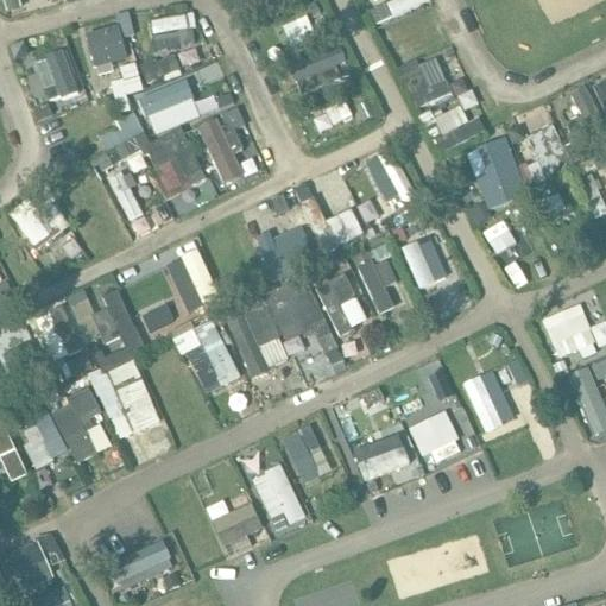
[(0,2),(2,11),(19,7),(17,0),(0,0),(0,2)]
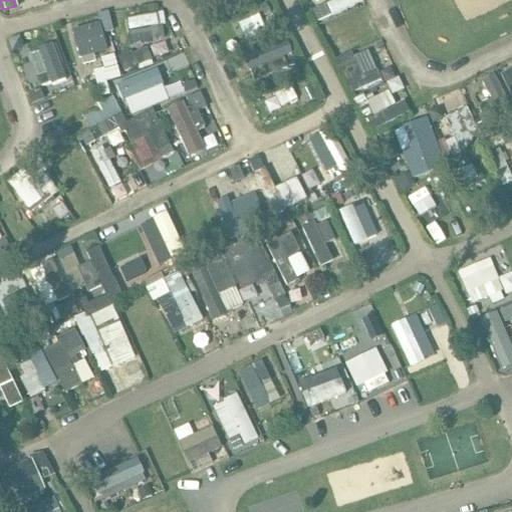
[(316,0),(311,3),(319,18),(353,0),(316,0)]
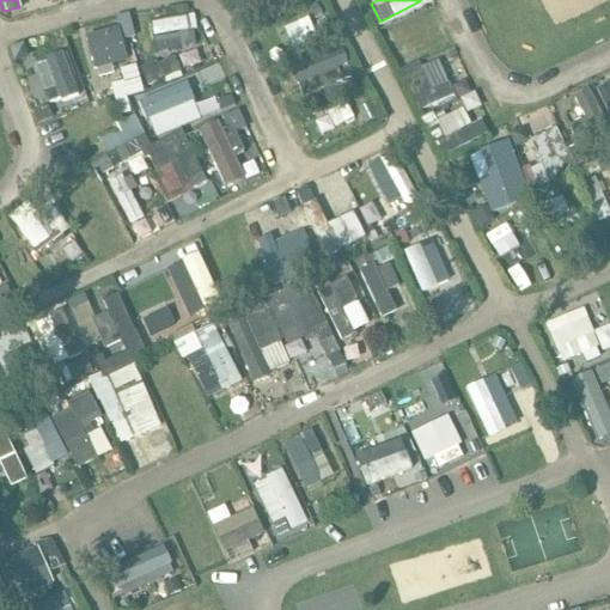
[(84,32),(93,67),(138,55),(127,11),(114,13),(117,24),(84,32)]
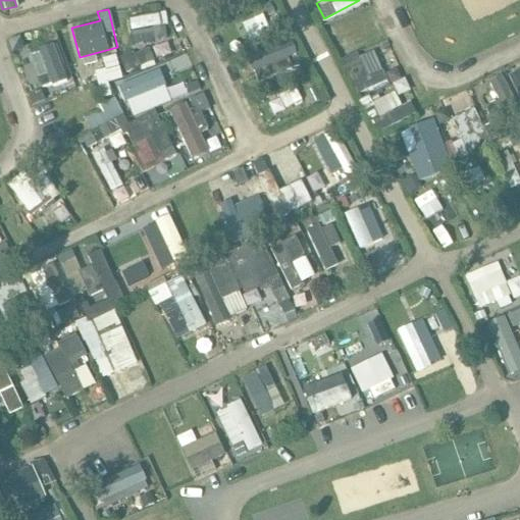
[(128,16),(133,43),(163,39),(159,12),(128,16)]
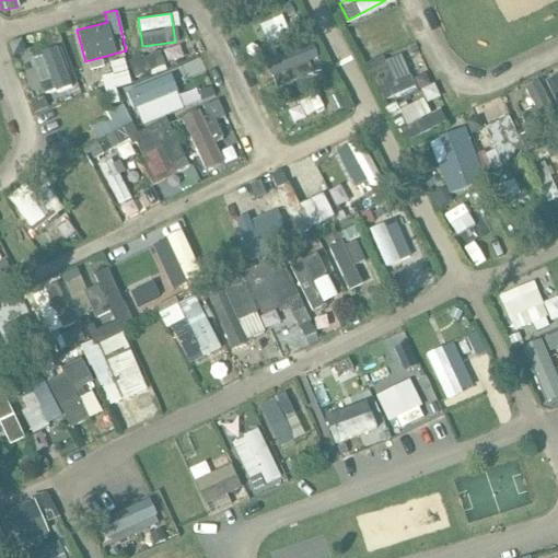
[(388,38),(358,50),(368,73),(384,66),(390,80),(379,84),(384,97),(408,89),(388,38)]
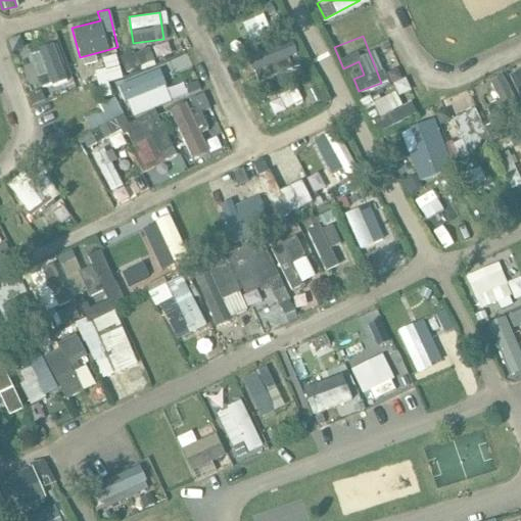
[(249,62),(256,80),(292,66),(285,48),(249,62)]
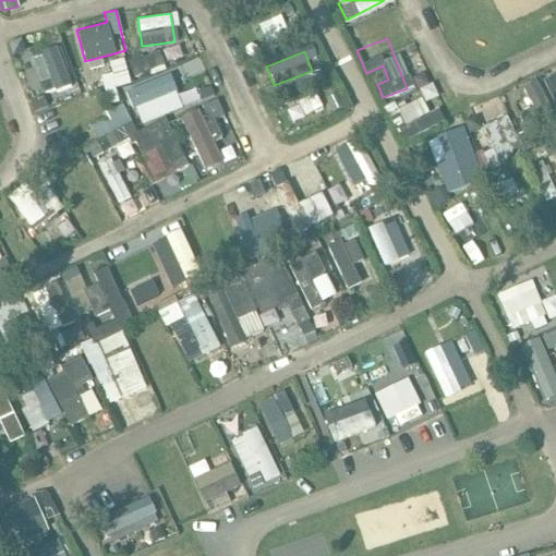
[(98,148),(133,136),(122,104),(104,110),(107,119),(91,124),(98,148)]
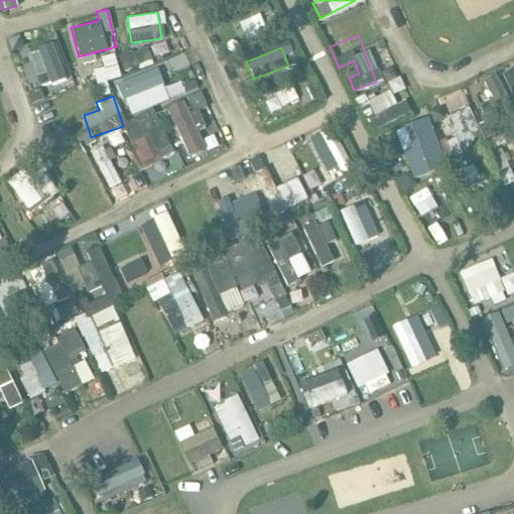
[(168,105),(185,155),(203,149),(185,100),(168,105)]
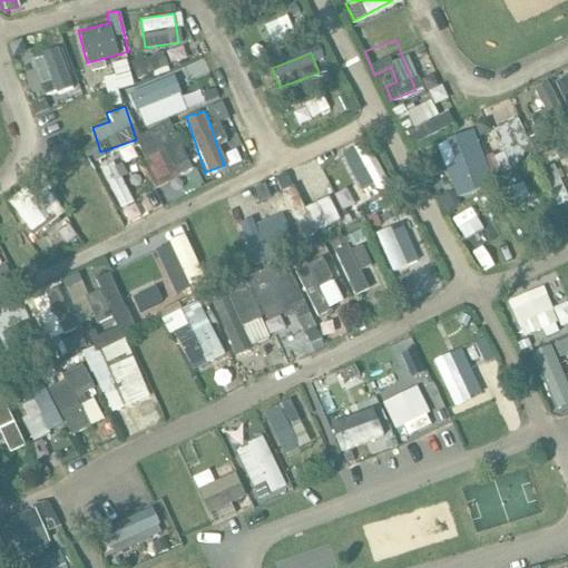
[(499,172),(535,159),(518,116),(492,125),(502,152),(492,155),(499,172)]
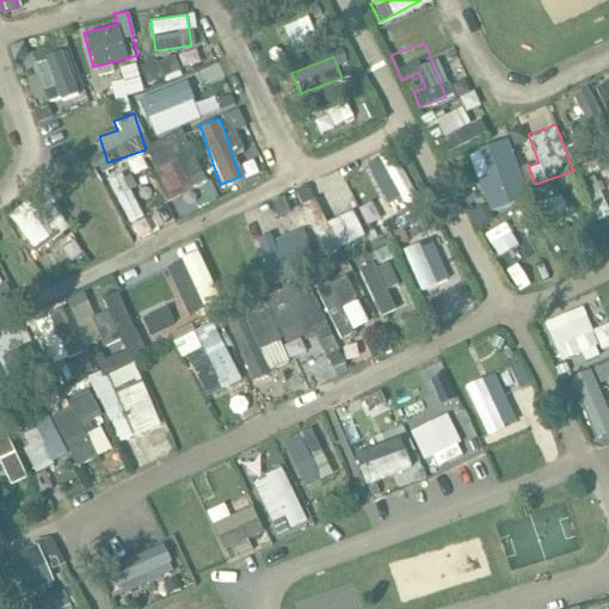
[(506,137),(479,148),(490,174),(477,180),(480,189),(466,195),(475,219),(483,216),(481,211),(528,194),(506,137)]
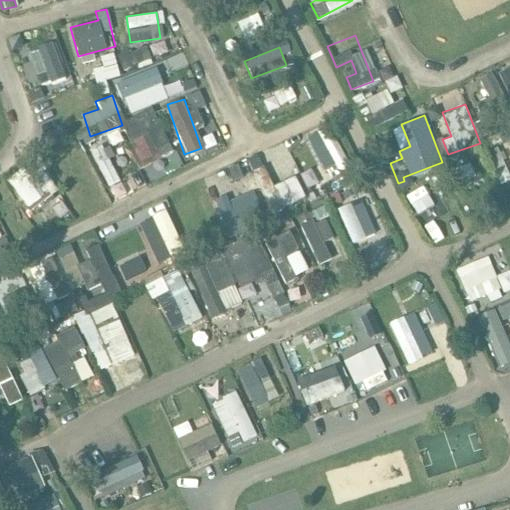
[(155,124),(124,144),(140,169),(172,148),(155,124)]
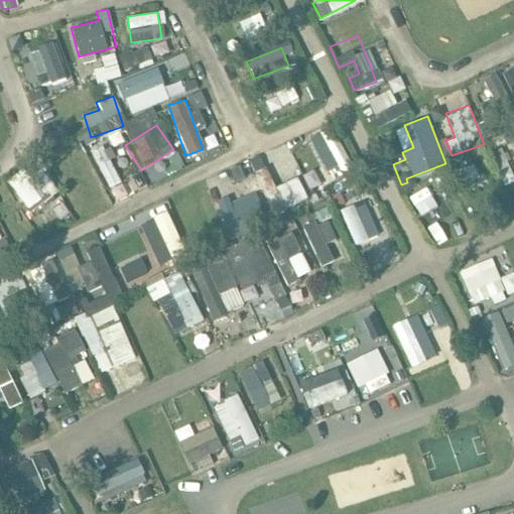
[(75,137),(43,158),(63,189),(96,169),(75,137)]
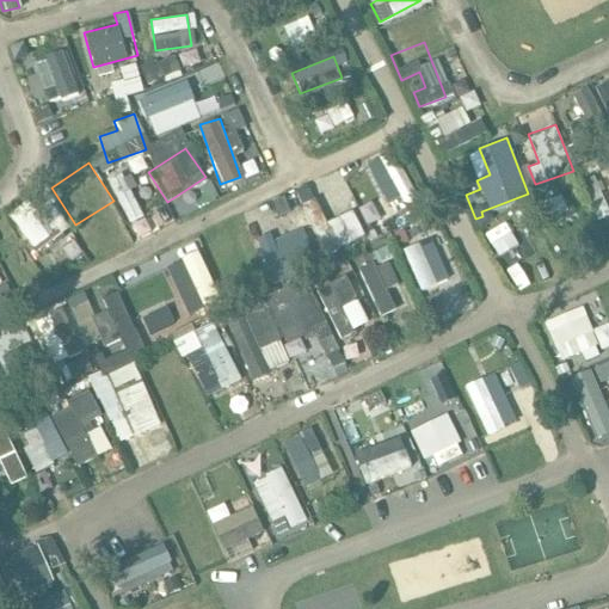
[(105,180),(129,222),(143,215),(120,172),(105,180)]
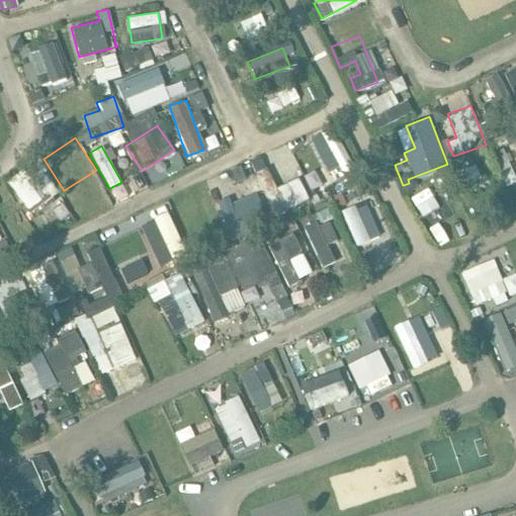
[(515,179),(515,159),(510,162),(505,148),(493,152),(502,184),(515,179)]
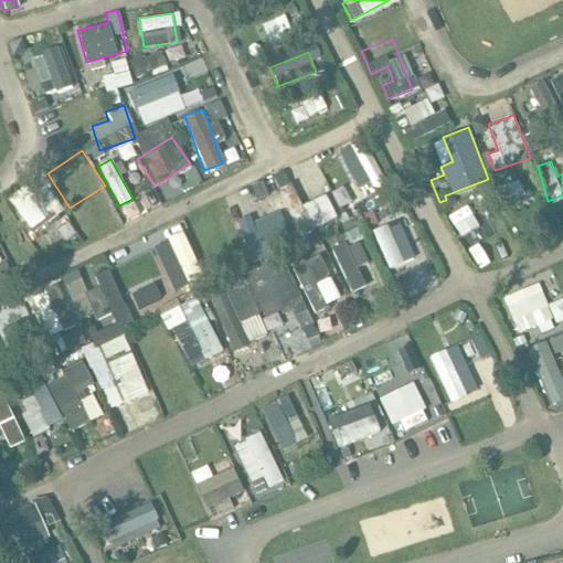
[(25,184),(6,195),(28,233),(63,212),(44,181),(29,190),(25,184)]
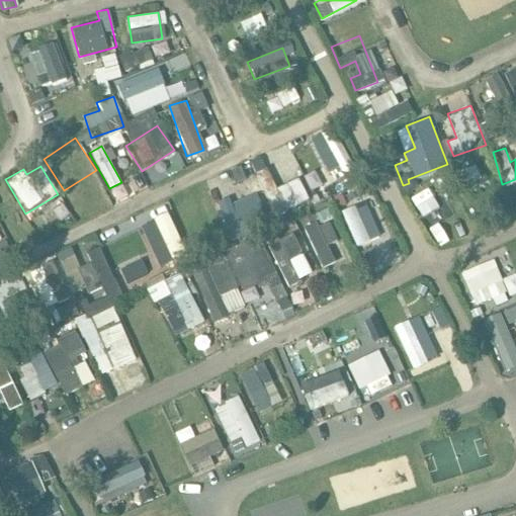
[(279,209),(293,205),(287,187),(273,191),(279,209)]
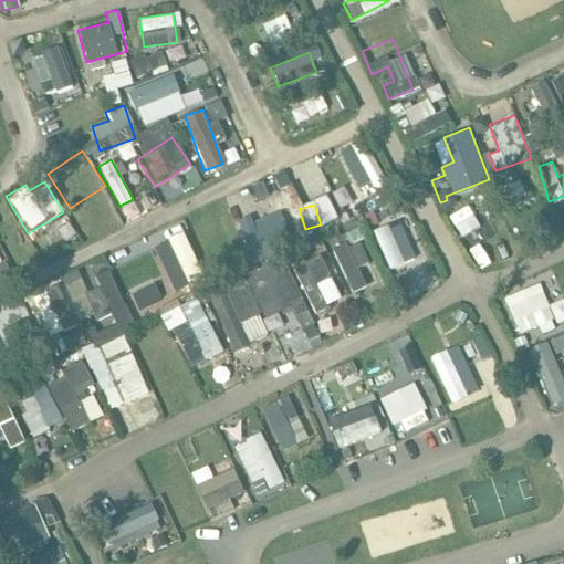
[(252,220),(256,243),(282,240),(279,216),(252,220)]
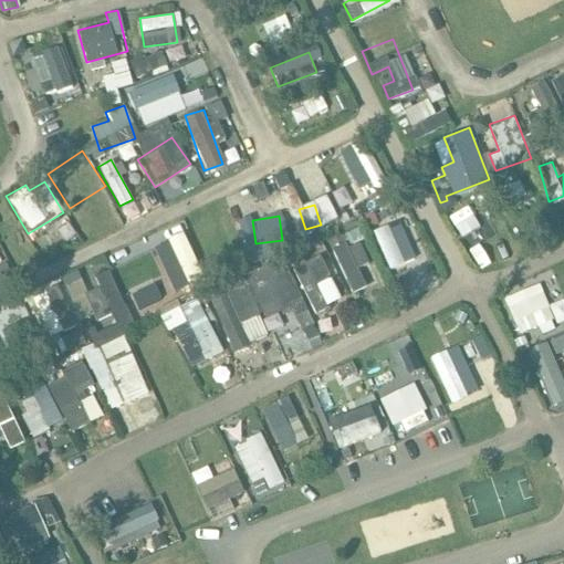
[(327,240),(351,294),(382,281),(359,227),(327,240)]
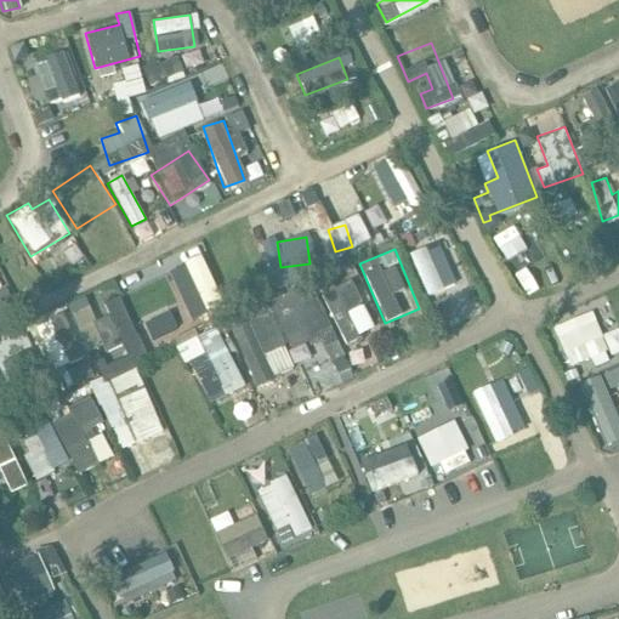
[(319,294),(345,342),(375,327),(350,278),(319,294)]
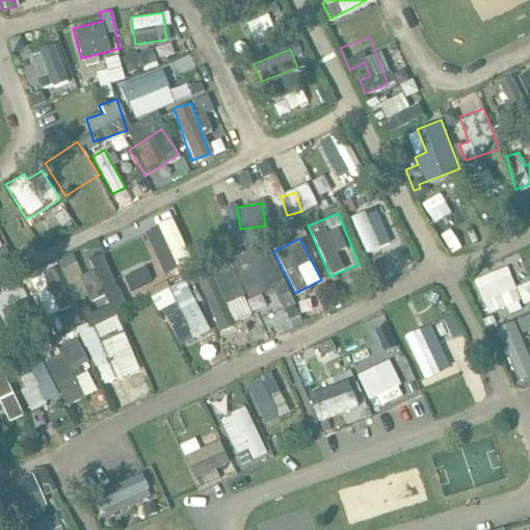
[(244,300),(283,281),(264,246),(194,283),(219,329),(252,313),(244,300)]
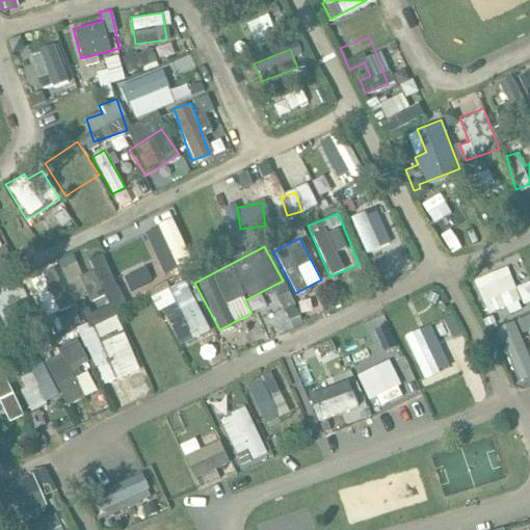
[(175,344),(208,328),(183,272),(150,288),(175,344)]
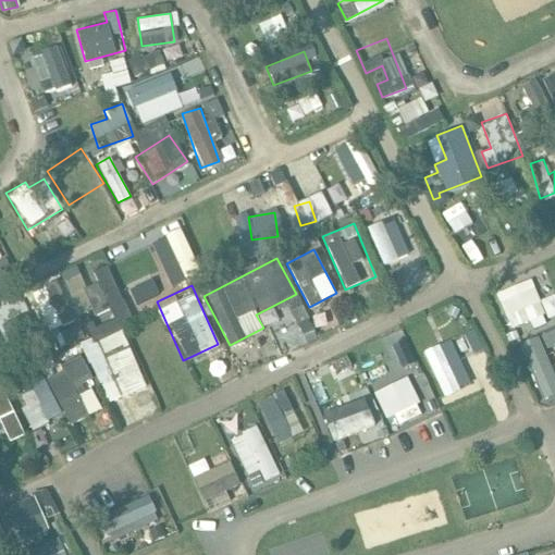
[(434,331),(420,337),(446,395),(476,382),(466,358),(449,365),(434,331)]
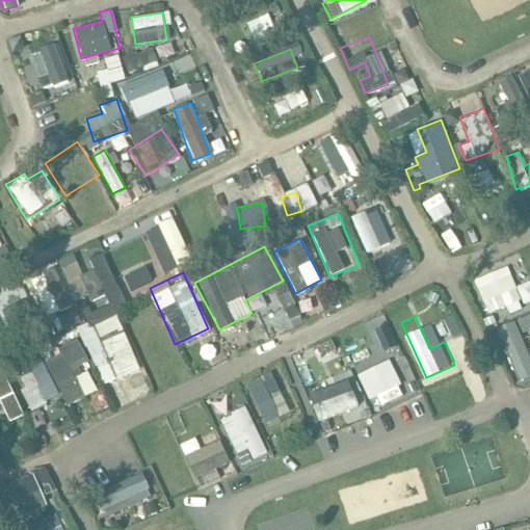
[(26,376),(20,380),(26,394),(37,388),(45,402),(57,396),(40,360),(22,369),(26,376)]
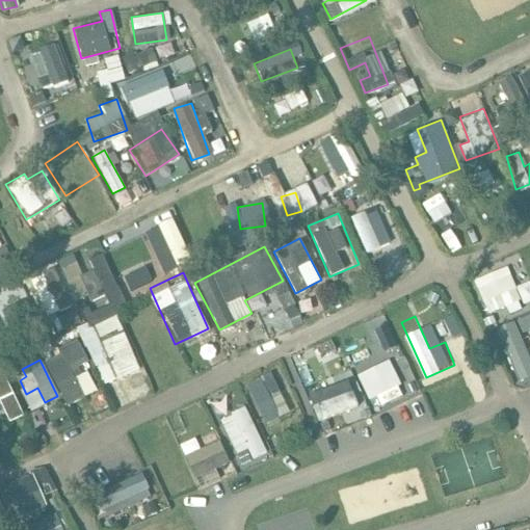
[(0,404),(8,423),(23,418),(0,369),(0,404)]
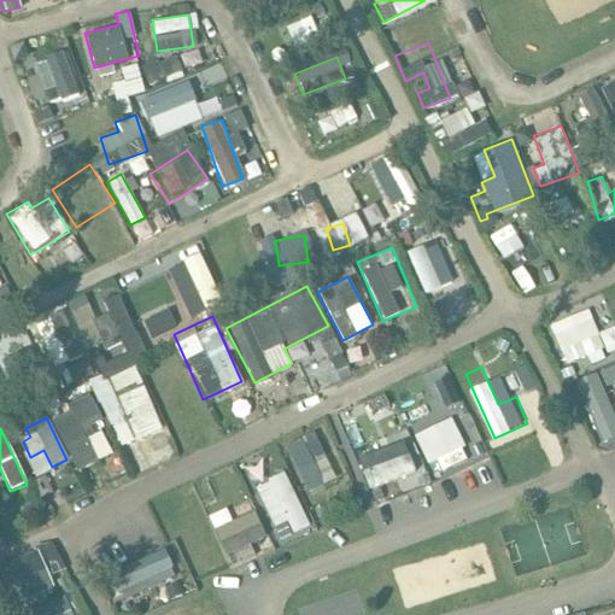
[(311,431),(285,443),(297,467),(323,455),(311,431)]
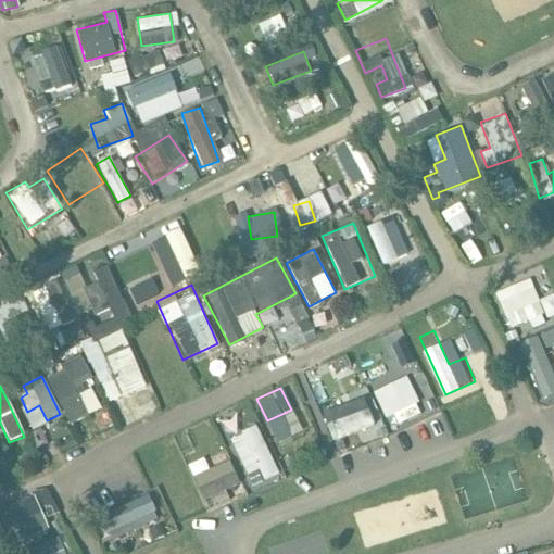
[(454,523),(524,503),(517,482),(477,493),(473,479),(467,480),(462,461),(418,473),(428,504),(431,504),(433,512),(450,507),(454,523)]
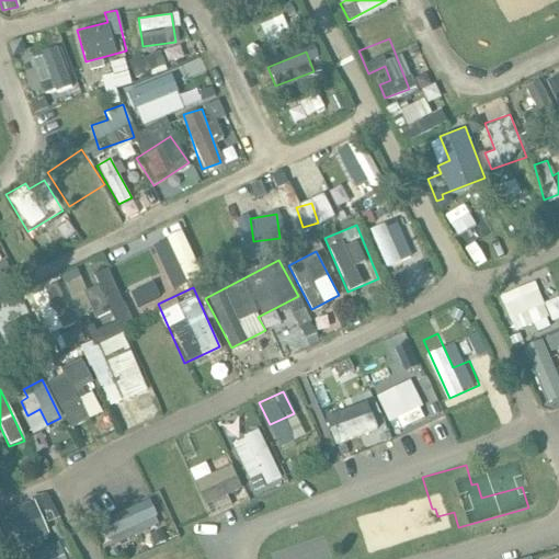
[(482,497),(518,486),(515,475),(480,486),(482,497)]
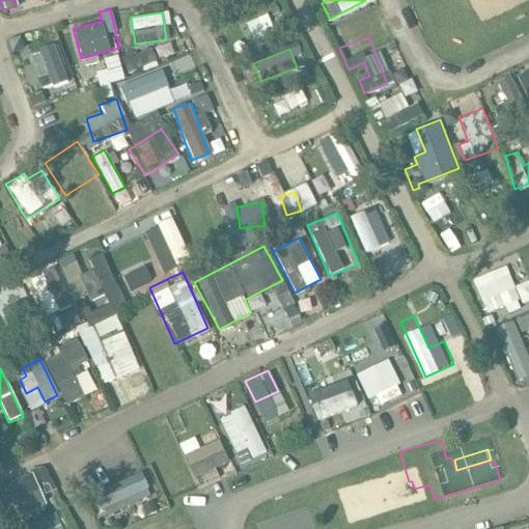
[(44,465),(0,483),(0,503),(8,522),(47,505),(42,493),(53,488),(44,465)]
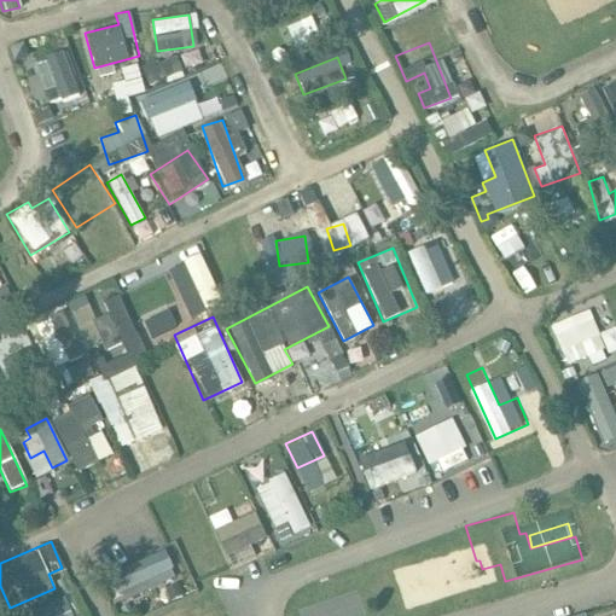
[(163,551),(110,576),(118,592),(134,585),(138,593),(174,576),(169,569),(172,568),(163,551)]
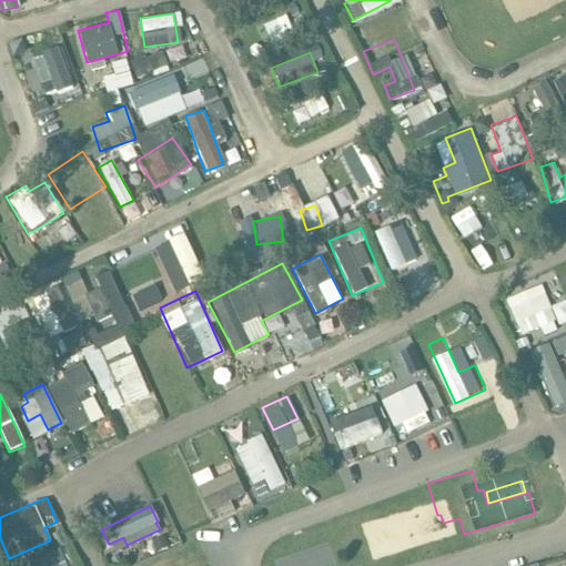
[(17,565),(67,565),(59,547),(17,565)]
